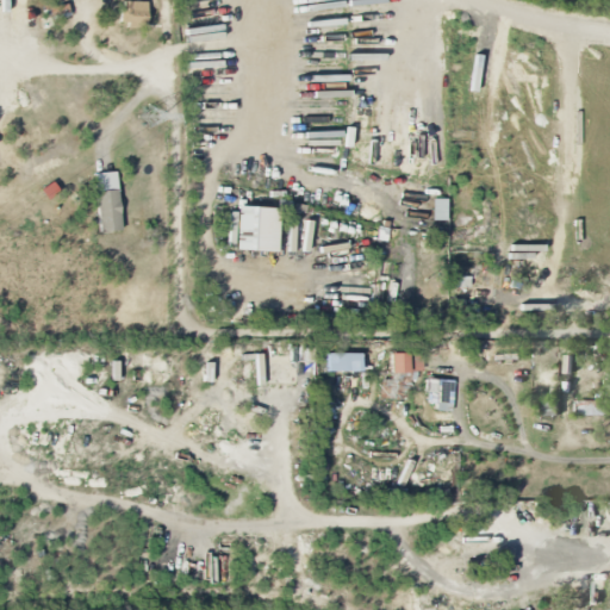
[(128,29),(145,29),(147,2),(122,1),(122,16),(128,16),(128,29)]
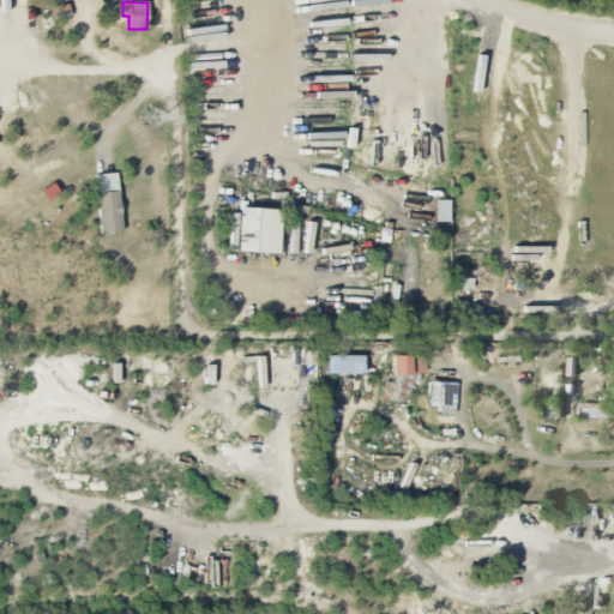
[(463,86),(474,86),(475,74),(464,73),(463,86)]
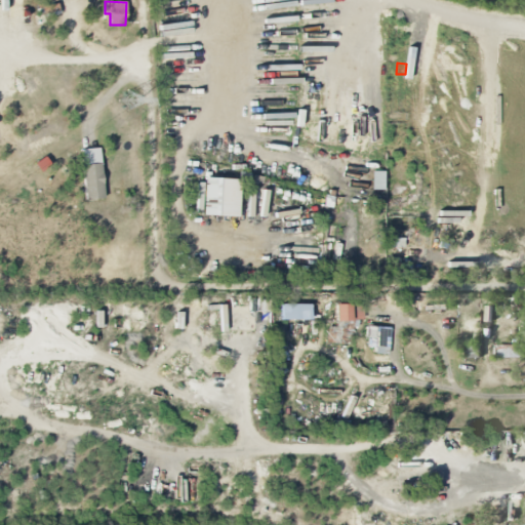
[(84,200),(104,199),(99,148),(81,150),(84,200)]
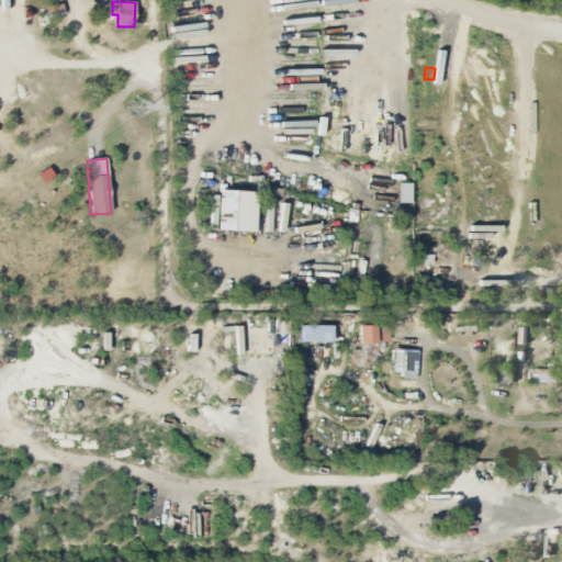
[(411,183),(397,183),(397,203),(411,203),(411,183)]
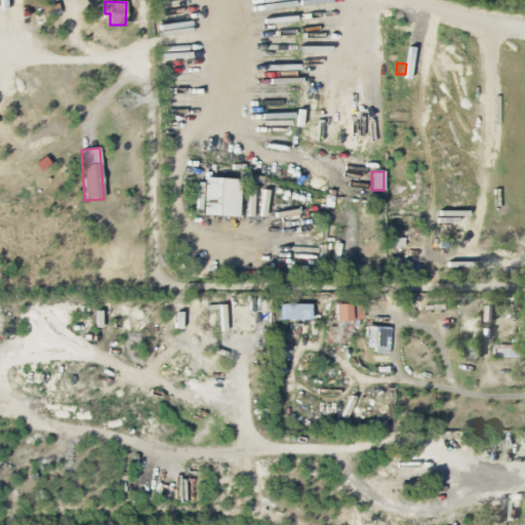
[(196,215),(237,216),(238,179),(197,178),(196,215)]
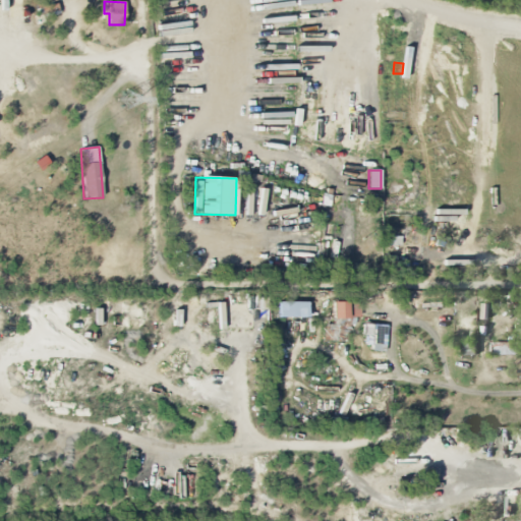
[(308,301),(279,302),(279,317),(308,316),(308,301)]
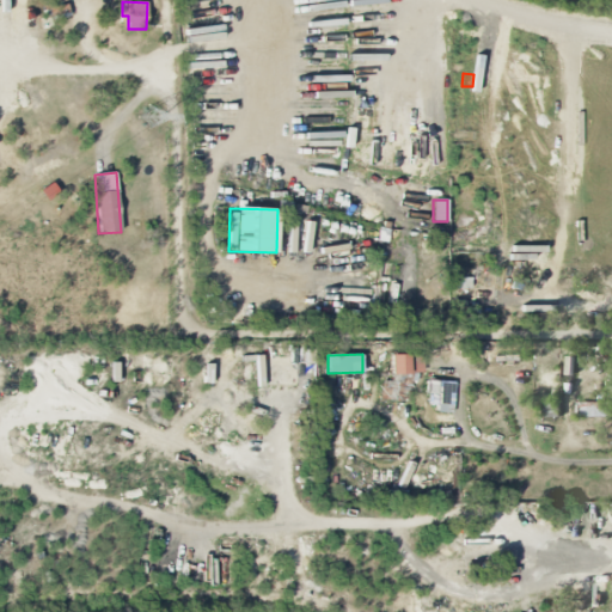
[(391,374),(423,373),(422,354),(390,355),(391,374)]
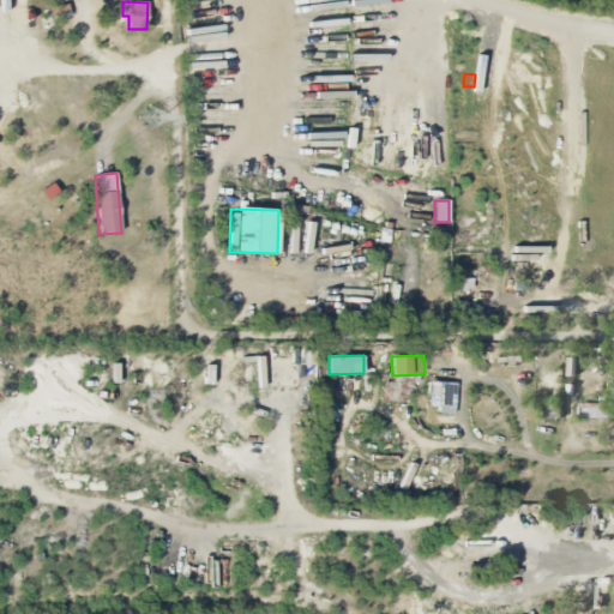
[(456,383),(433,381),(432,414),(455,414),(456,383)]
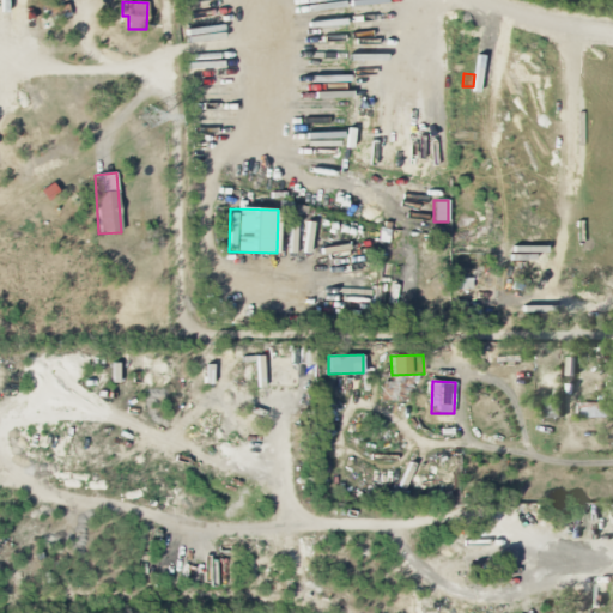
[(612,404),(581,404),(580,418),(612,418),(612,404)]
